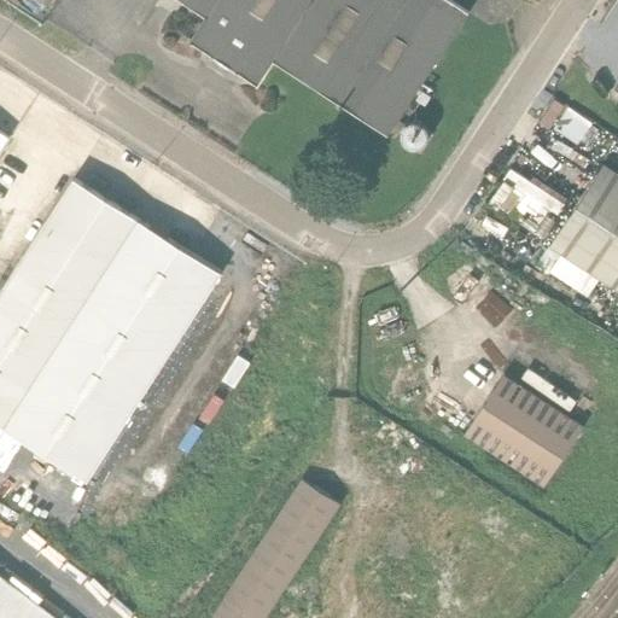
[(447,0),(178,0),(205,18),(188,42),(257,87),(273,63),(388,136),(468,13),(447,0)]
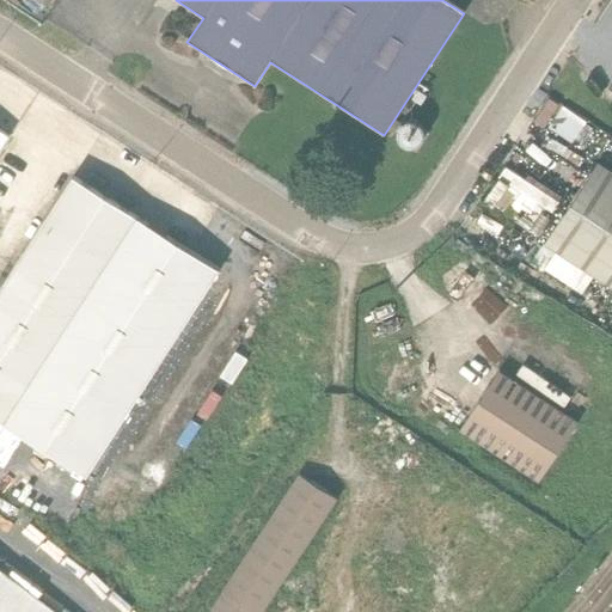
[(417,91),(410,101),(420,106),(426,97),(417,91)]
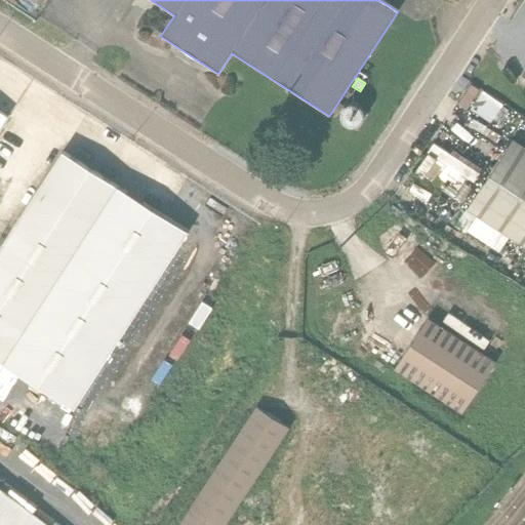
[(482,91),(470,110),(496,128),(494,131),(502,137),(505,134),(517,116),(509,110),(500,104),(482,91)]
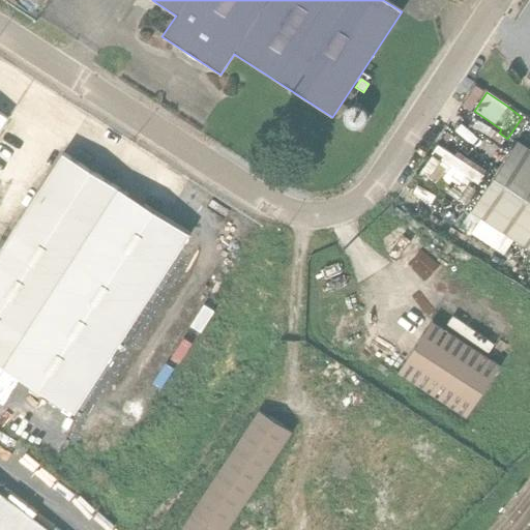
[(465,195),(482,168),(442,141),(424,167),(465,195)]
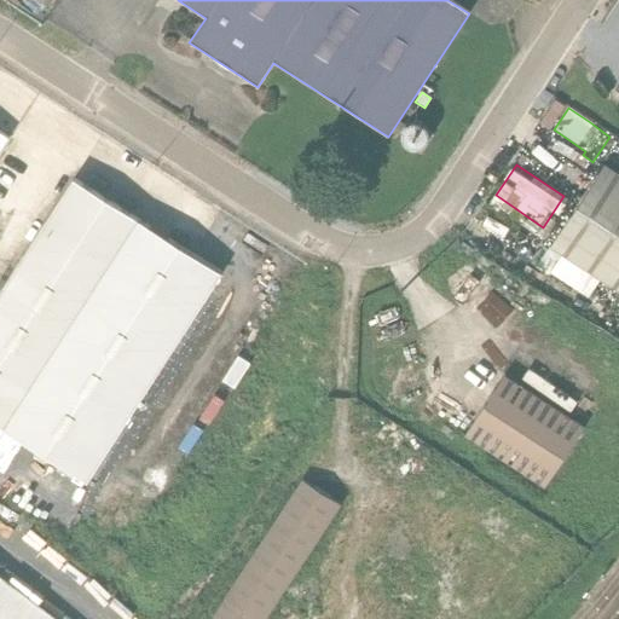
[(549,248),(593,277),(618,294),(618,174),(603,165),(549,248)]
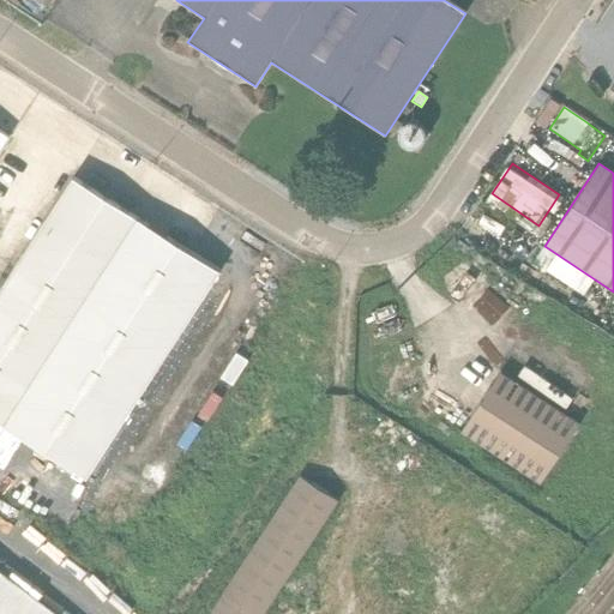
[(0,288),(0,423),(83,477),(218,269),(72,175),(0,288)]
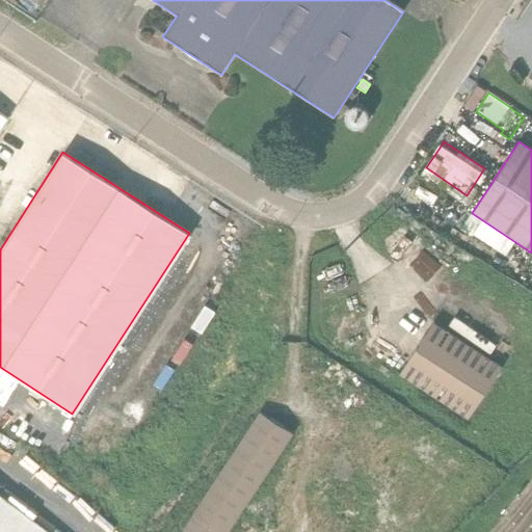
[(509,238),(472,213),(458,230),(488,248),(490,245),(501,251),(509,238)]
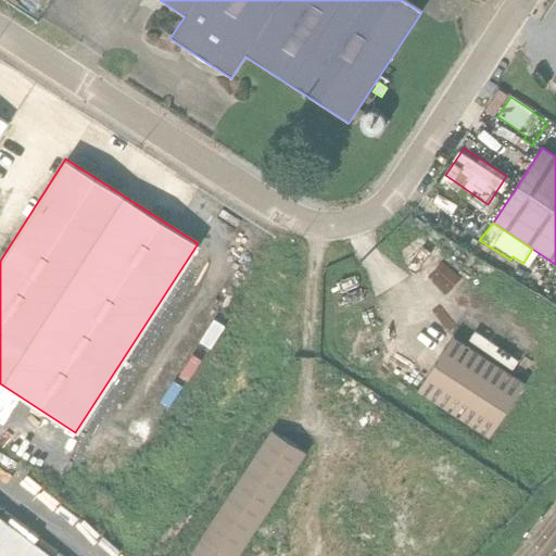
[(525,383),(509,374),(453,337),(416,392),(488,439),(525,383)]
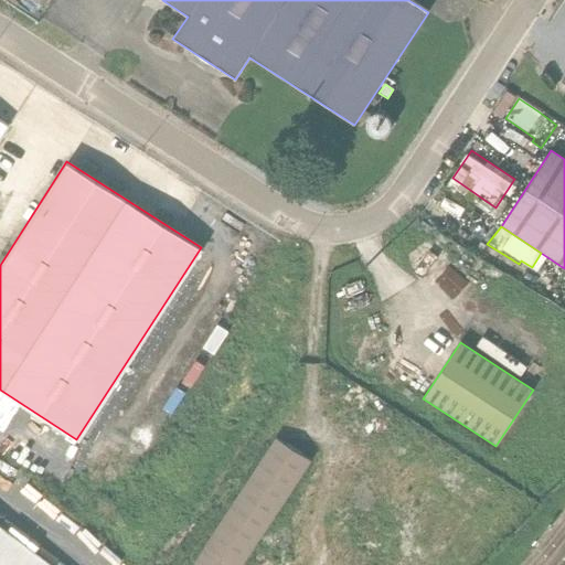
[(518,380),(533,390),(537,382),(523,372),(518,380)]
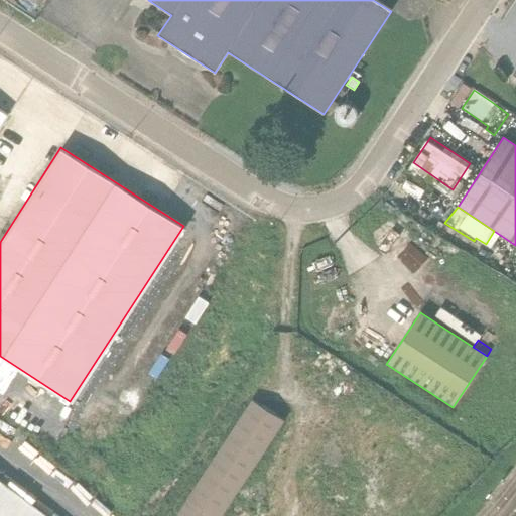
[(251,398),(173,515),(220,515),(283,420),(251,398)]
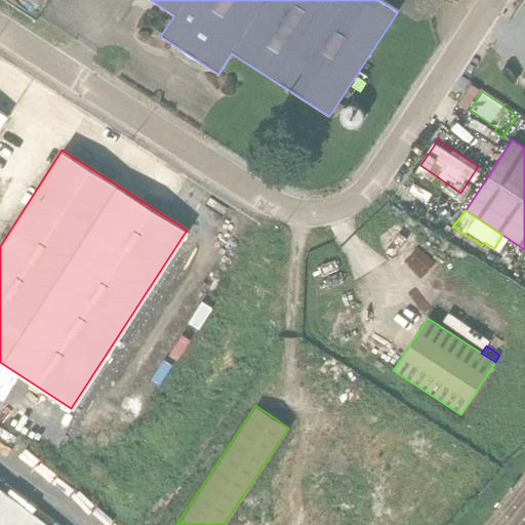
[(0,524),(38,524),(0,496),(0,524)]
